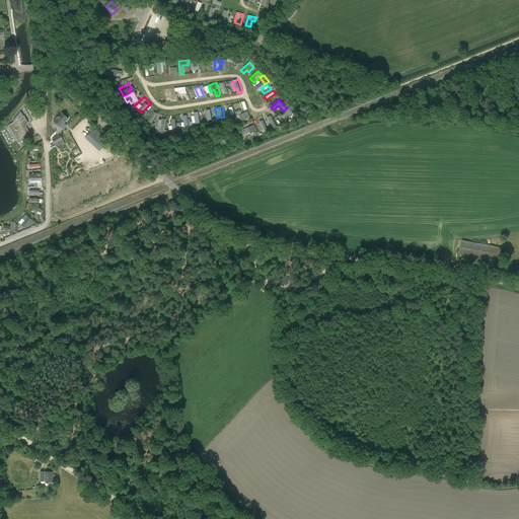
[(292,112),(288,108),(283,116),(288,120),(293,114),(292,113),(292,112)]
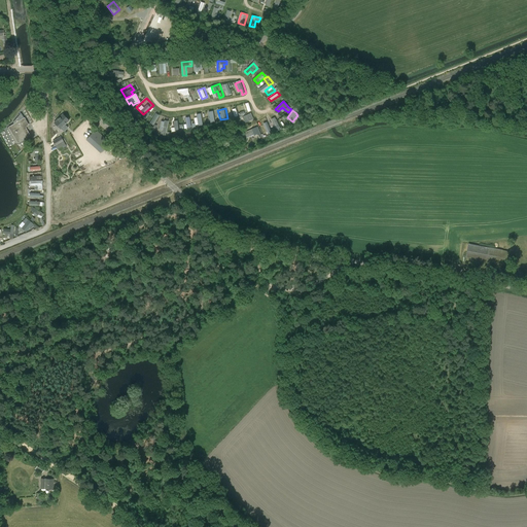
[(155,113),(149,124),(153,126),(160,115),(155,113)]
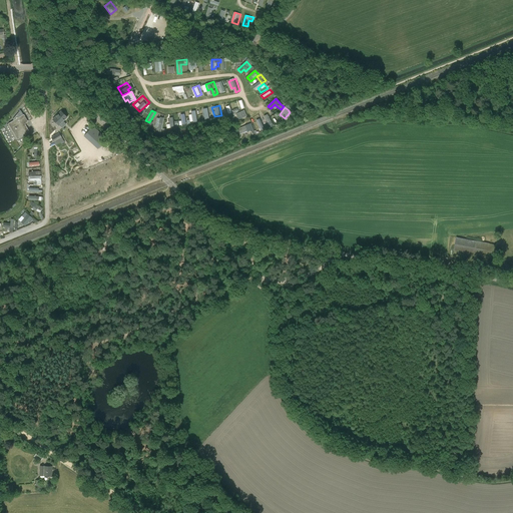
[(246,116),(243,110),(235,114),(237,120),(246,116)]
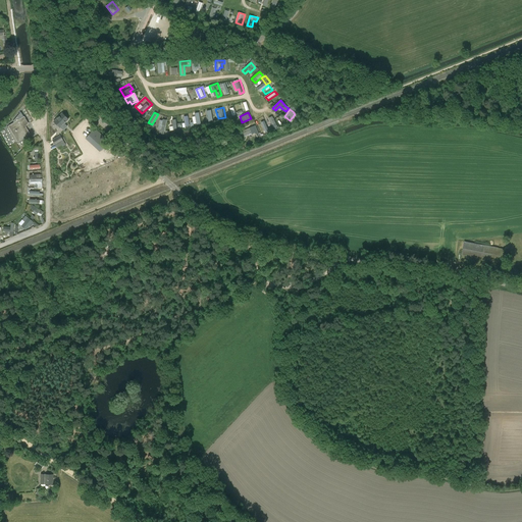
[(62,113),(53,121),(60,128),(62,131),(67,126),(64,123),(68,119),(62,113)]
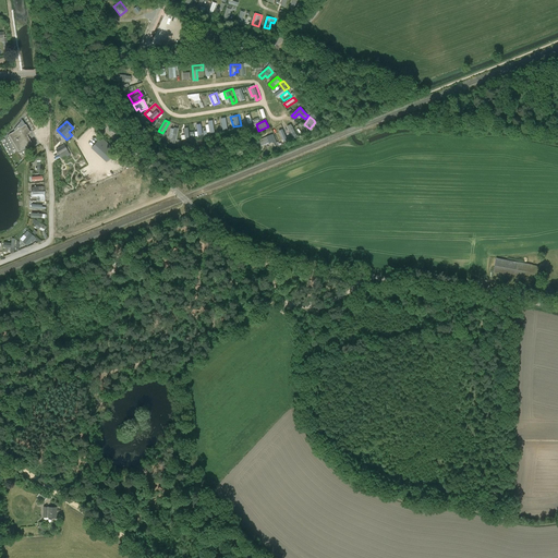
[(26,124),(9,135),(19,152),(33,144),(27,134),(31,132),(26,124)]
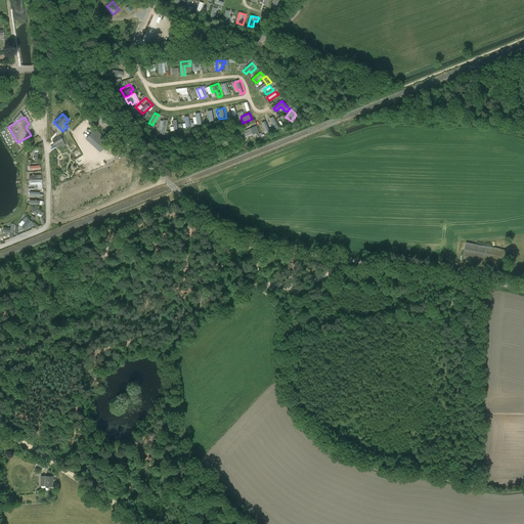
[(279,129),(273,117),(269,119),(275,131),(279,129)]
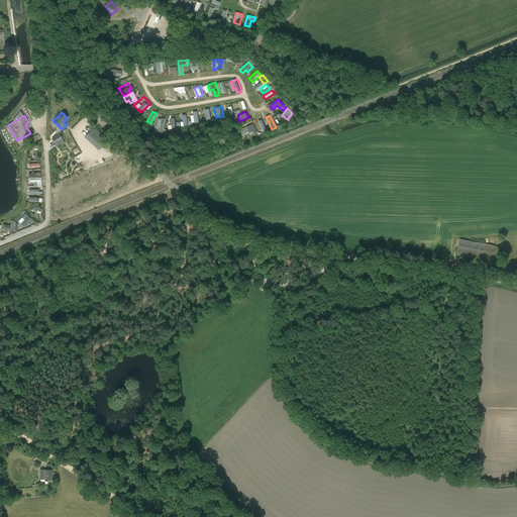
[(163,133),(166,119),(162,118),(161,124),(157,123),(157,127),(159,127),(158,132),(163,133)]
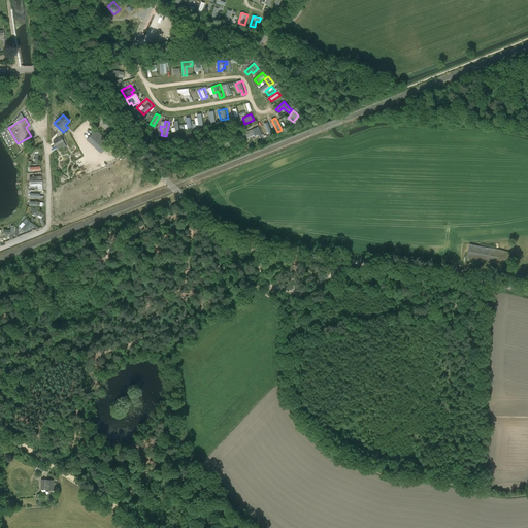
[(252,130),(244,133),(245,134),(244,134),(245,138),(254,135),(254,136),(258,135),(258,136),(261,135),(258,127),(252,130)]
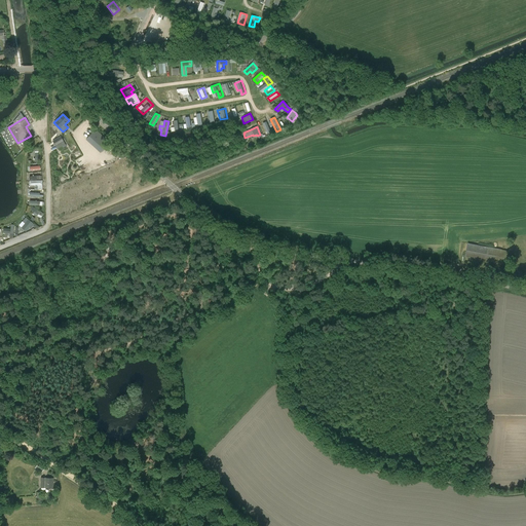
[(86,139),(91,144),(100,135),(96,129),(86,139)]
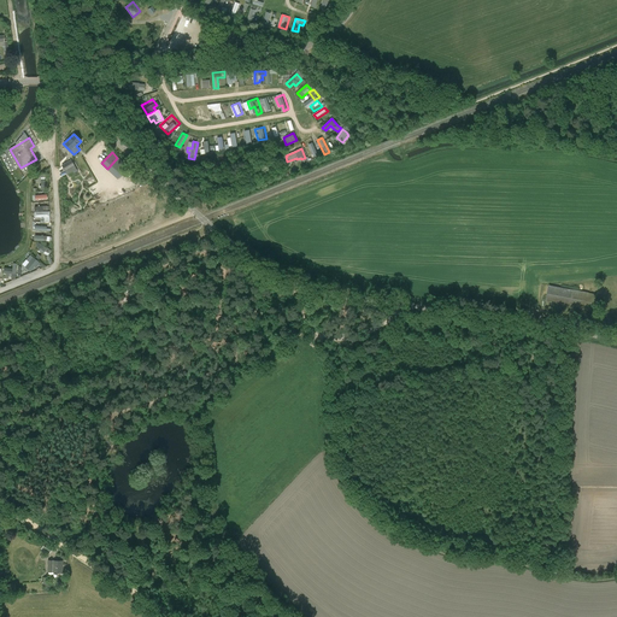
[(66,175),(76,169),(71,159),(62,165),(66,175)]
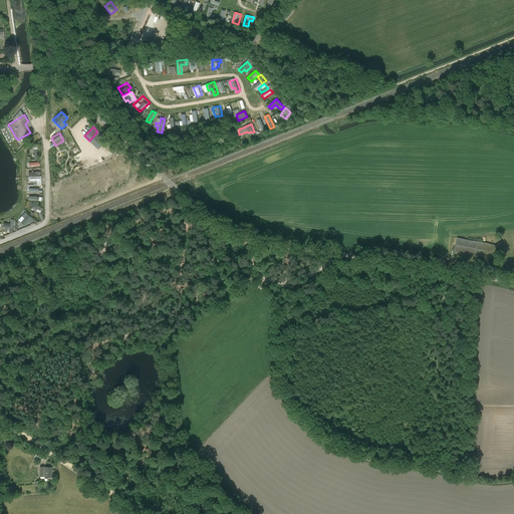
[(42,185),(41,185),(41,177),(28,177),(29,182),(33,182),(33,186),(39,186),(42,185)]
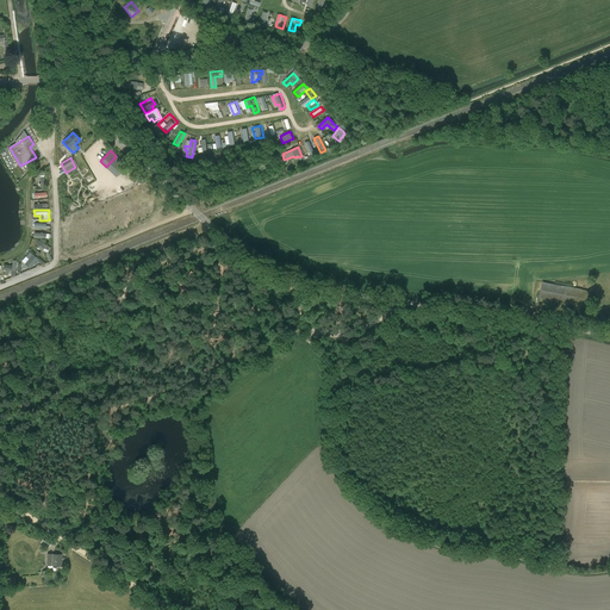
[(35,243),(39,246),(38,248),(43,251),(44,249),(45,249),(49,251),(51,248),(47,246),(37,240),(35,243)]
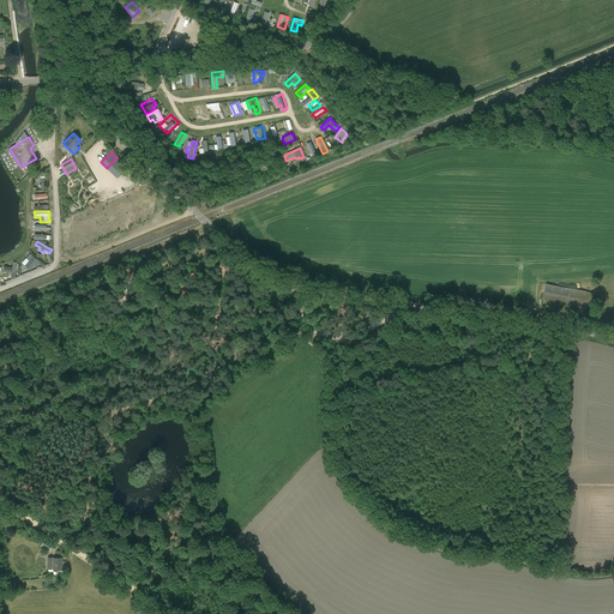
[(29,262),(25,266),(30,270),(34,266),(35,266),(37,264),(36,263),(38,260),(34,257),(32,257),(30,254),(26,258),(29,262)]
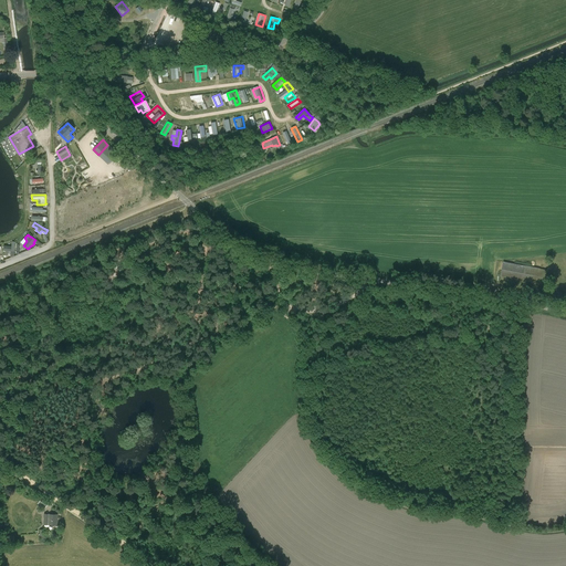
[(11,251),(10,254),(10,258),(13,255),(13,254),(16,242),(12,241),(11,247),(3,245),(3,251),(6,251),(6,253),(8,253),(9,251),(11,251)]
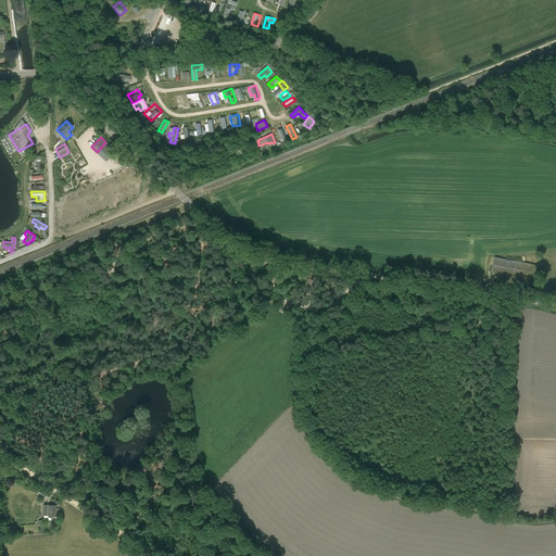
[(516,261),(516,262),(494,257),(491,272),(534,280),(535,276),(542,276),(543,272),(540,270),(540,269),(536,268),(538,265),(530,264),(516,261)]
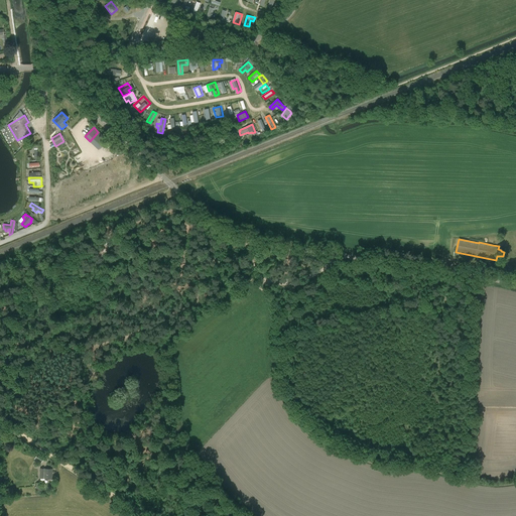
[(37,461),(40,464),(45,457),(38,453),(34,460),(35,460),(37,461)]
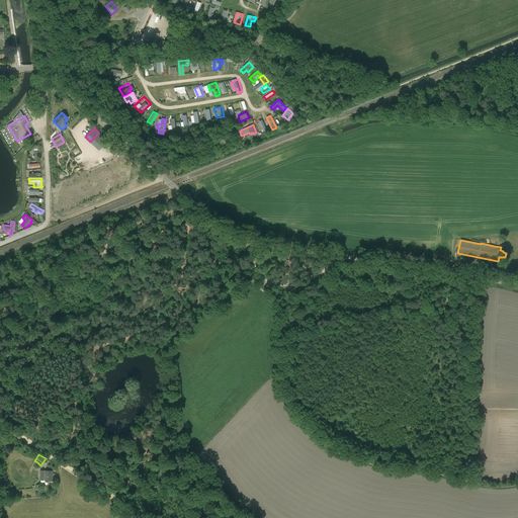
[(52,481),(53,470),(40,470),(40,481),(52,481)]
